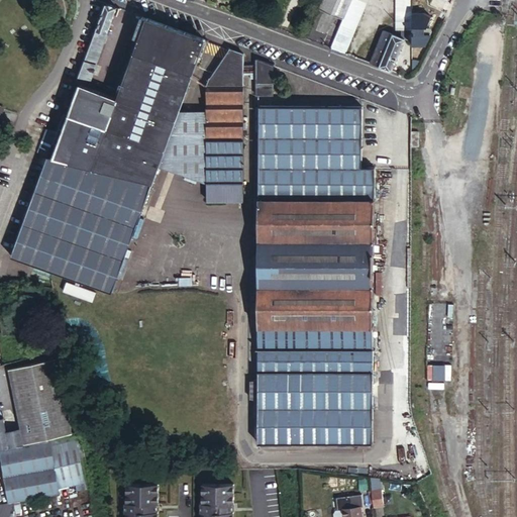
[(345,18),(352,0),(324,0),(322,8),(345,18)]
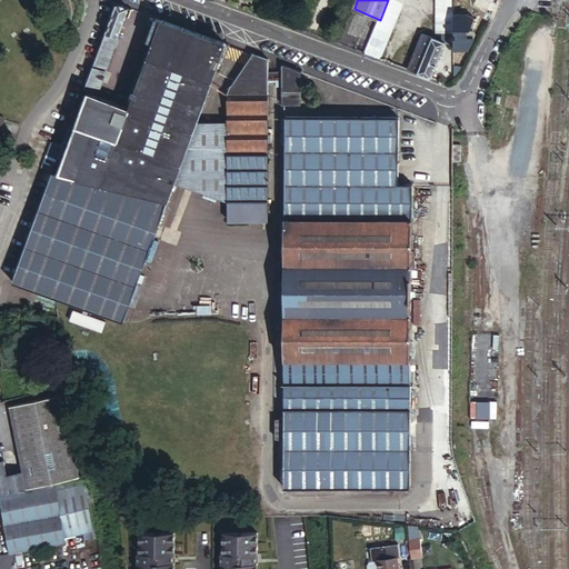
[(380,59),(405,0),(388,0),(380,20),(366,53),(380,59)]
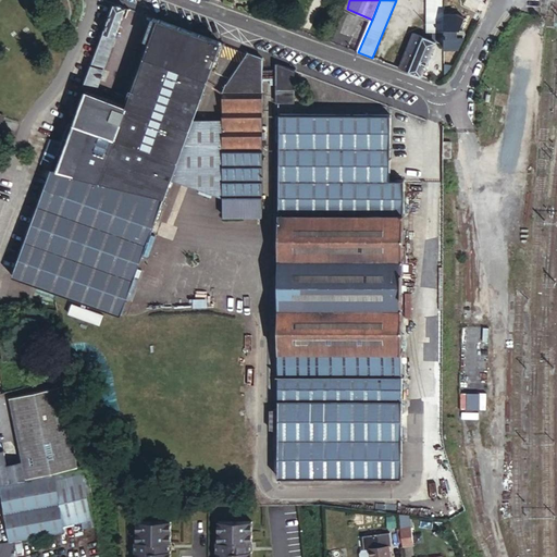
[(426,0),(426,33),(445,33),(444,0),(426,0)]
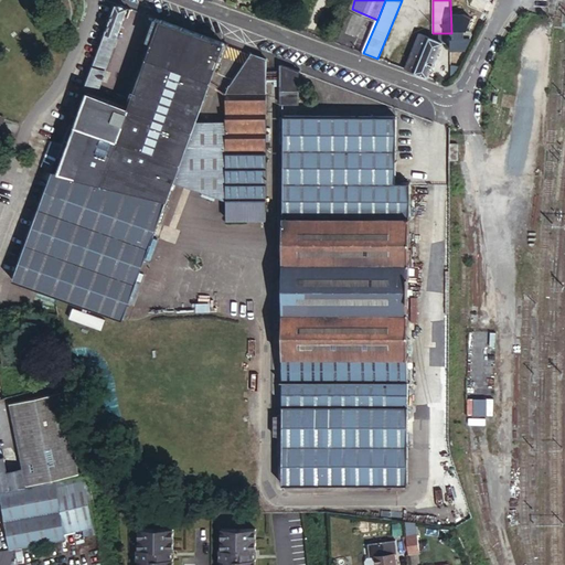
[(84,91),(96,95),(129,8),(116,2),(84,91)]
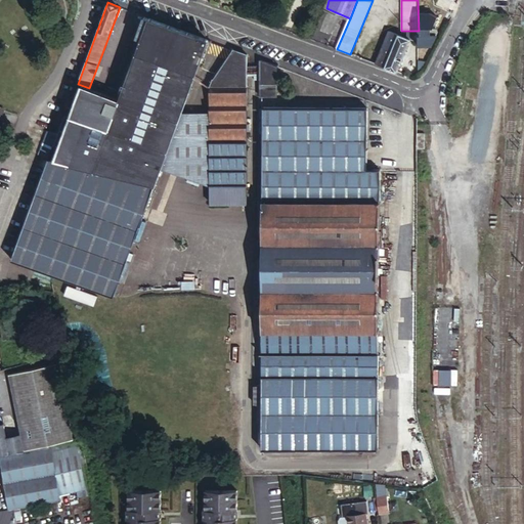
[(63,174),(150,197),(162,166),(181,112),(202,55),(203,51),(208,40),(144,16),(115,97),(89,88),(78,84),(59,134),(50,157),(46,170),(63,174)]
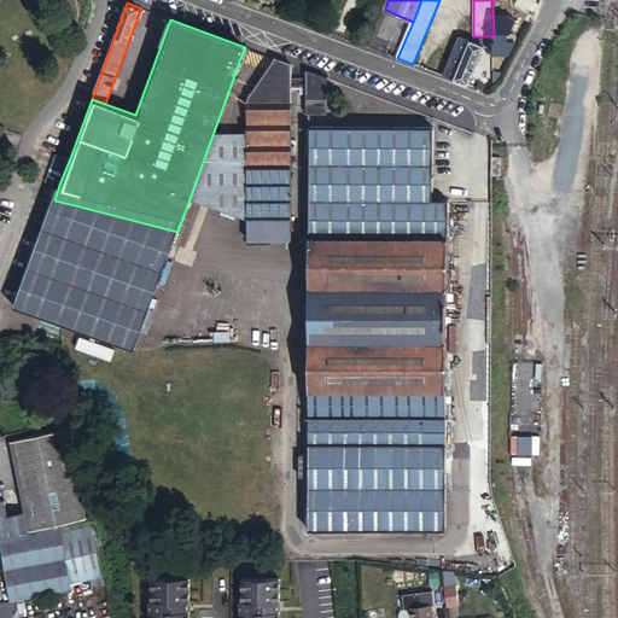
[(443,75),(468,85),(482,47),(458,38),(443,75)]
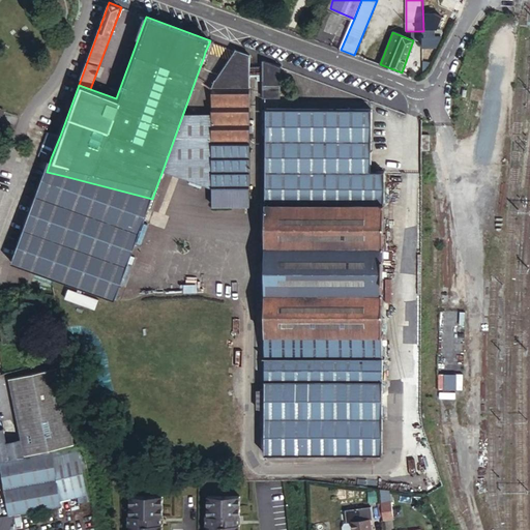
[(423,45),(438,46),(439,33),(424,32),(423,45)]
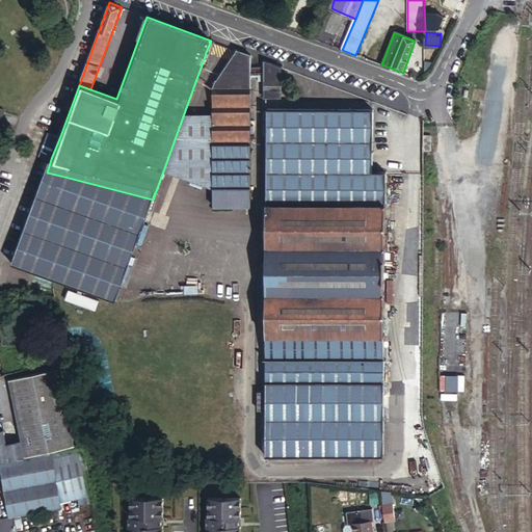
[(250,189),(251,55),(236,50),(217,80),(214,89),(214,114),(214,189),(242,189),(250,189)]
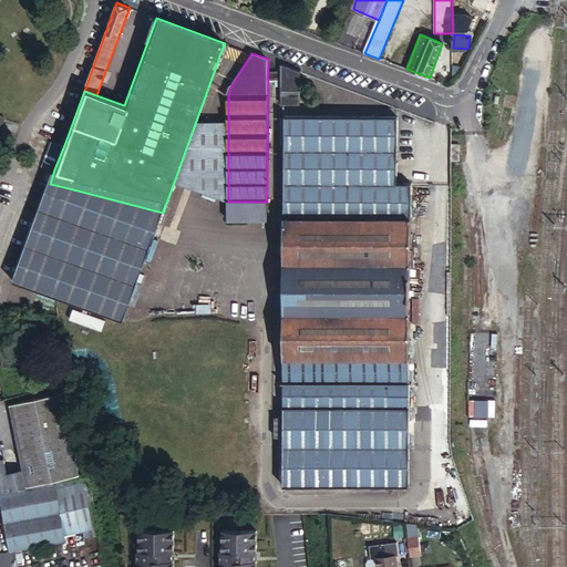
[(302,103),(302,72),(282,64),(282,103),(302,103)]
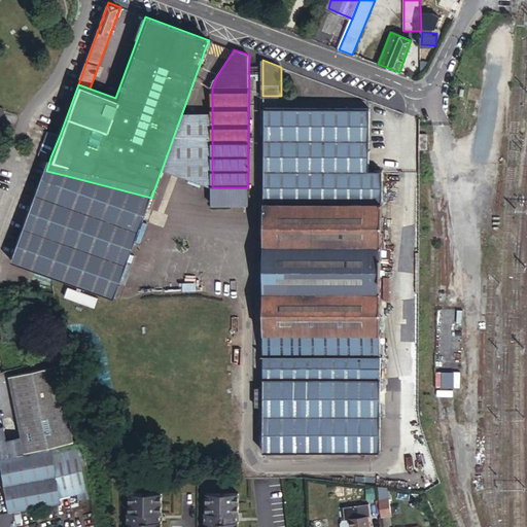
[(369,111),(264,109),(265,222),(265,383),(265,390),(384,390),(383,294),(382,173),(369,173),(369,111)]
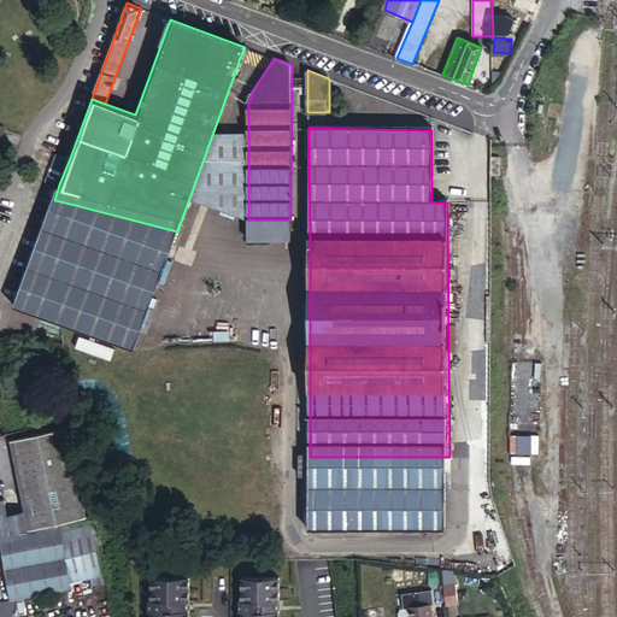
[(248,219),(248,133),(213,131),(191,195),(247,221),(248,219)]
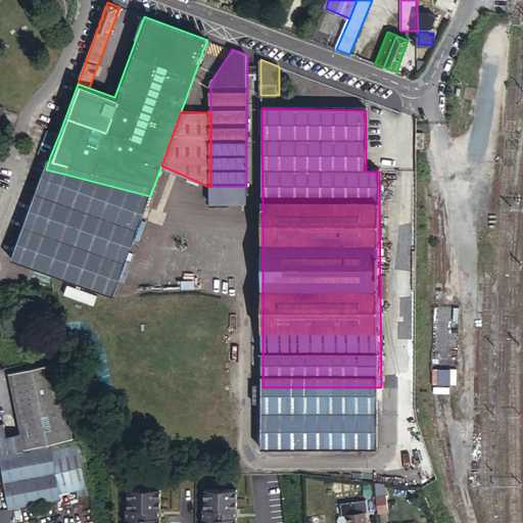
[(39,153),(50,156),(59,134),(48,130),(39,153)]
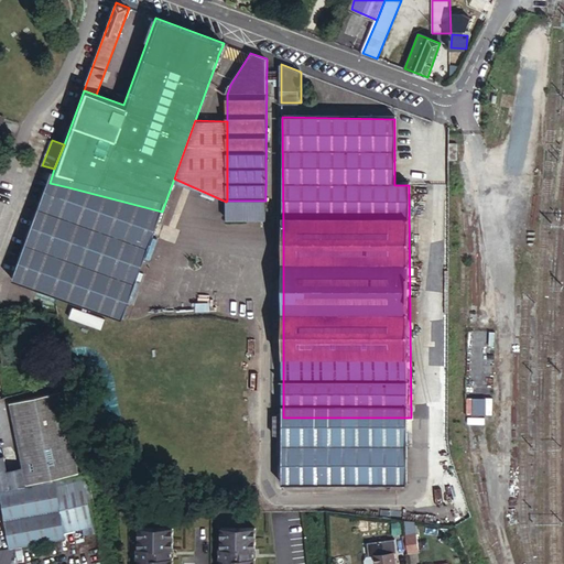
[(123,317),(162,212),(68,187),(50,183),(39,210),(13,278),(123,317)]
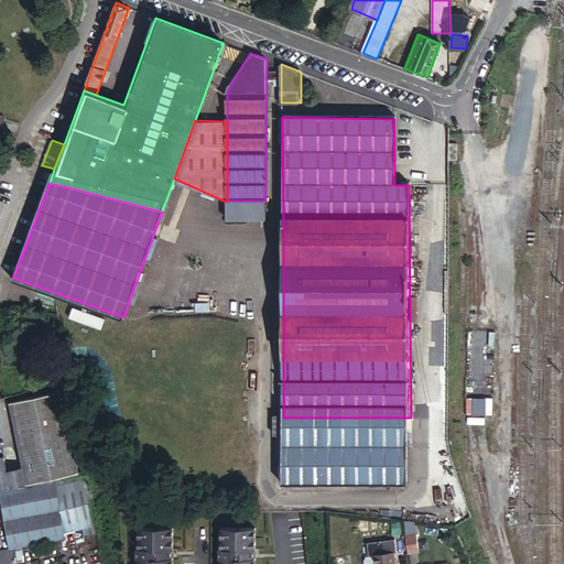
[(266,220),(266,204),(257,204),(257,201),(227,201),(226,202),(226,220),(266,220)]
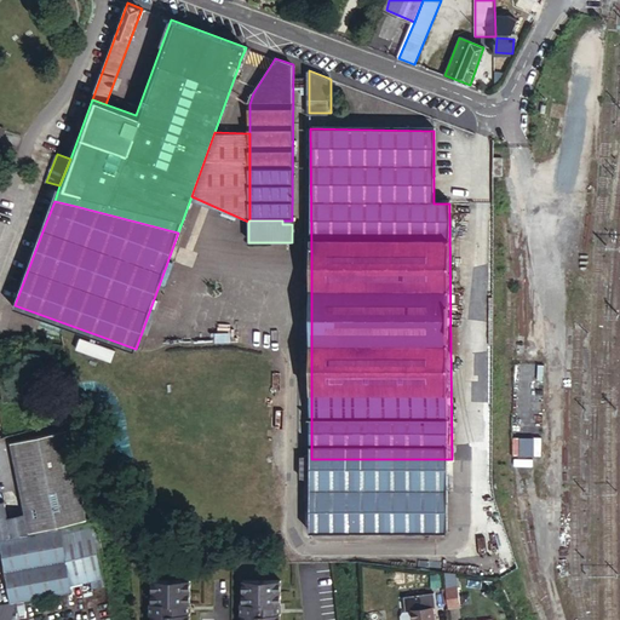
[(112,361),(115,350),(80,338),(76,349),(112,361)]
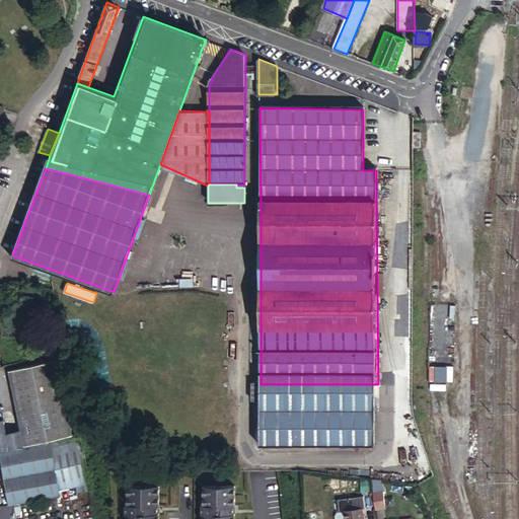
[(19,429),(22,444),(50,439),(70,436),(54,359),(6,369),(8,376),(19,429)]
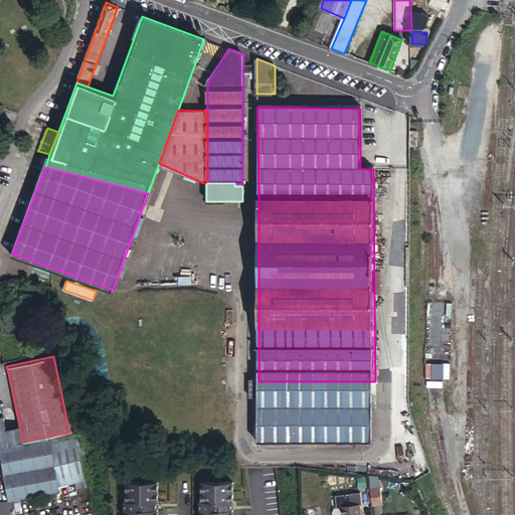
[(376,437),(375,381),(259,381),(259,394),(259,421),(259,433),(259,438),(376,437)]
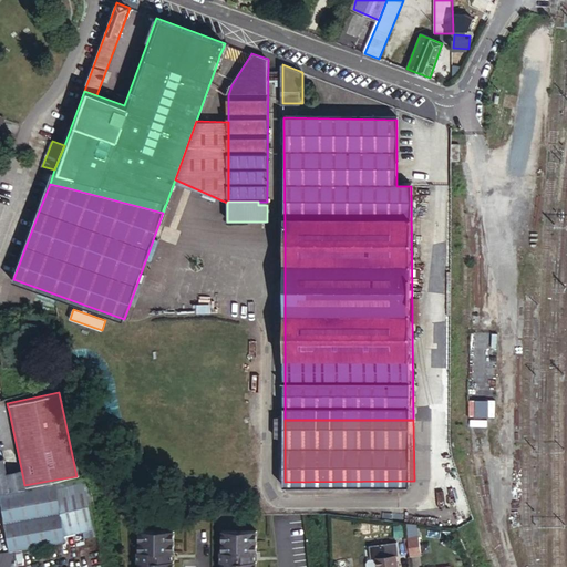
[(0,490),(24,485),(21,468),(4,472),(1,454),(0,454),(0,490)]
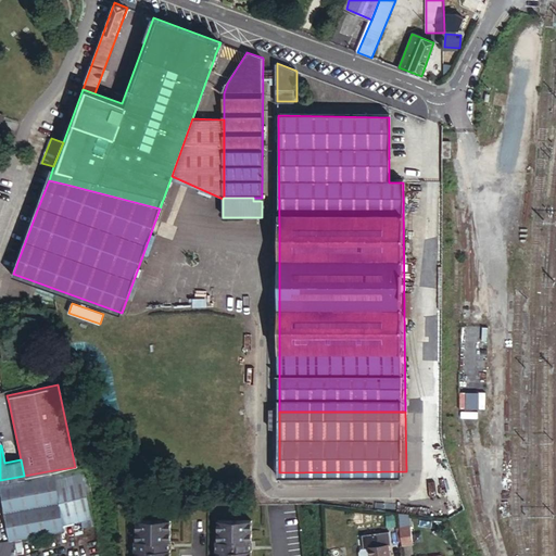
[(0,508),(1,513),(60,503),(63,525),(89,520),(80,472),(54,477),(53,470),(24,476),(0,480),(0,508)]
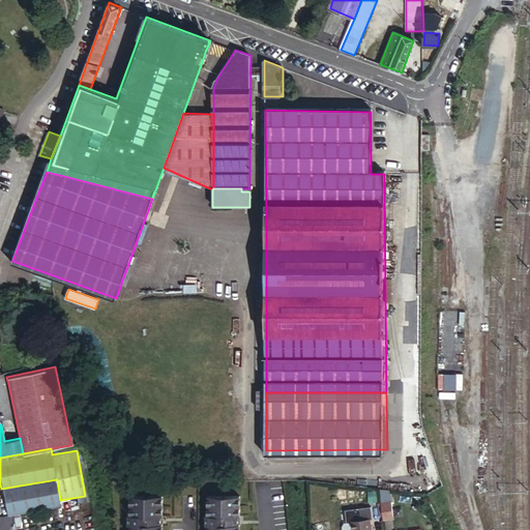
[(61,504),(60,500),(57,479),(1,489),(5,513),(61,504)]
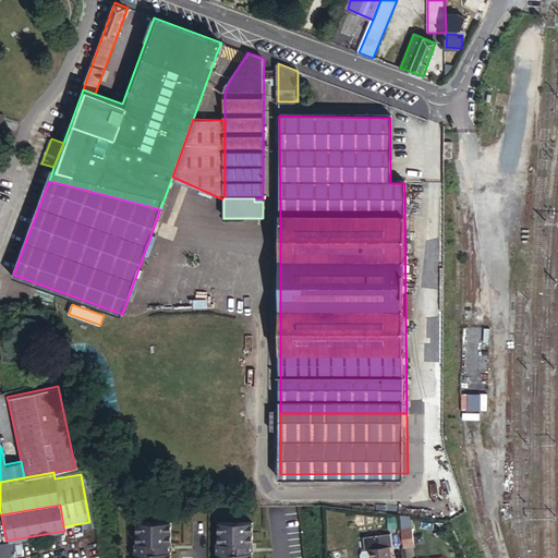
[(169,540),(169,519),(135,518),(134,538),(133,538),(132,547),(134,547),(133,557),(168,557),(168,548),(167,548),(167,540),(169,540)]
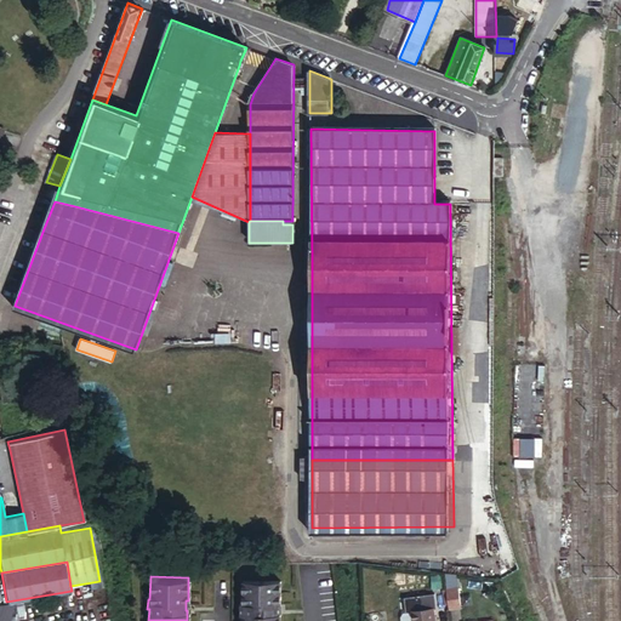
[(280,580),(241,579),(240,602),(239,602),(238,611),(240,611),(239,620),(278,620),(279,613),(277,613),(277,603),(279,603),(280,580)]
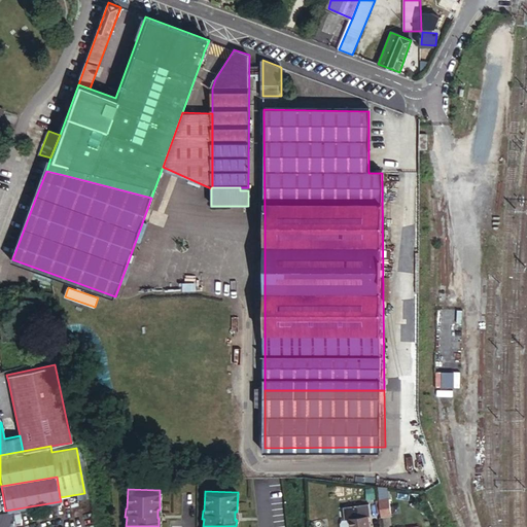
[(388,498),(378,499),(380,516),(389,515),(388,498)]
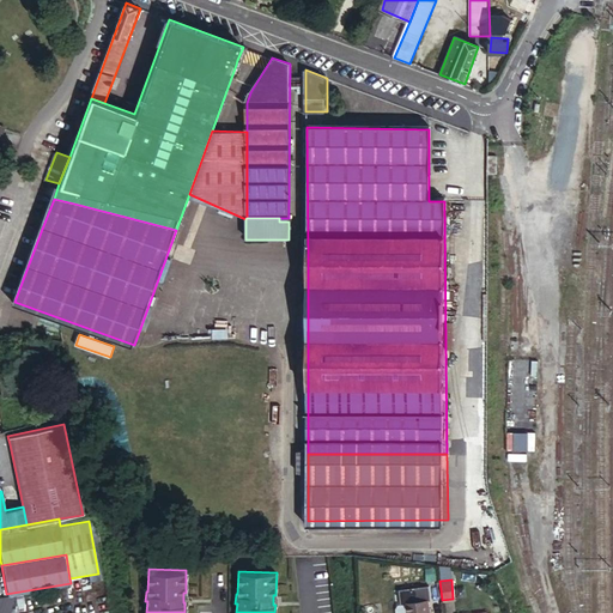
[(0,596),(0,612),(18,612),(16,594),(0,596)]
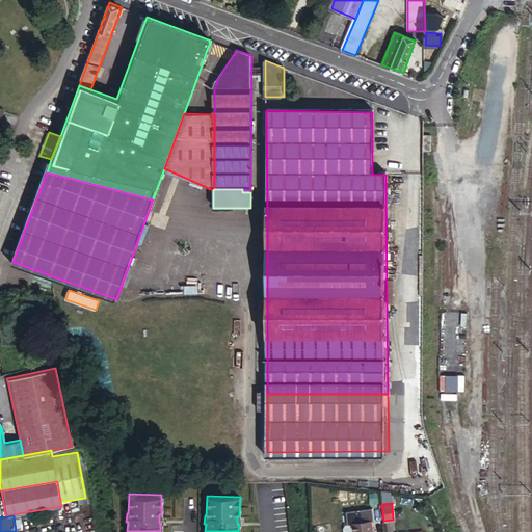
[(372,531),(371,521),(351,523),(352,531),(372,531)]
